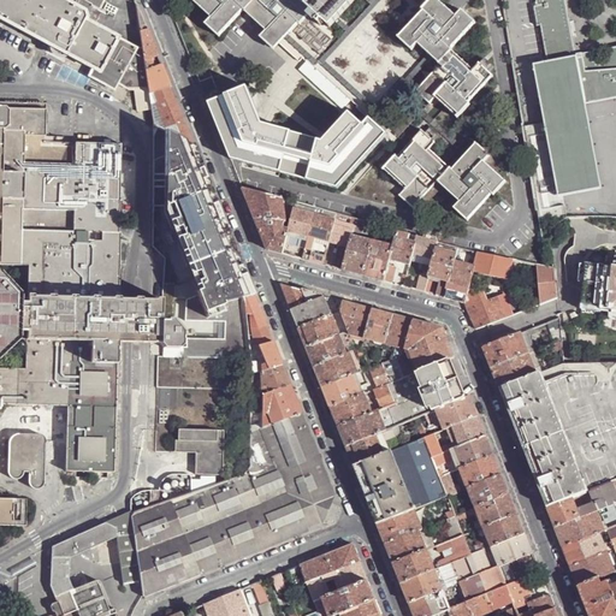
[(0,0),(0,21),(51,48),(52,51),(53,53),(54,55),(55,57),(58,58),(61,58),(64,57),(66,57),(93,71),(89,78),(114,92),(118,84),(130,88),(134,88),(137,110),(150,108),(146,70),(144,66),(143,53),(84,22),(86,18),(93,6),(99,10),(104,0),(0,0)]
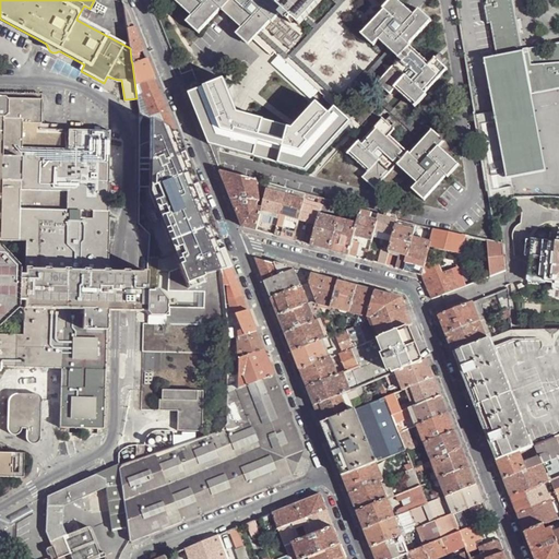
[(236,35),(248,45),(253,39),(271,21),(272,23),(280,14),(283,11),(278,7),(271,0),(235,0),(234,0),(174,0),(192,18),(188,23),(199,34),(221,10),(241,28),(236,35)]
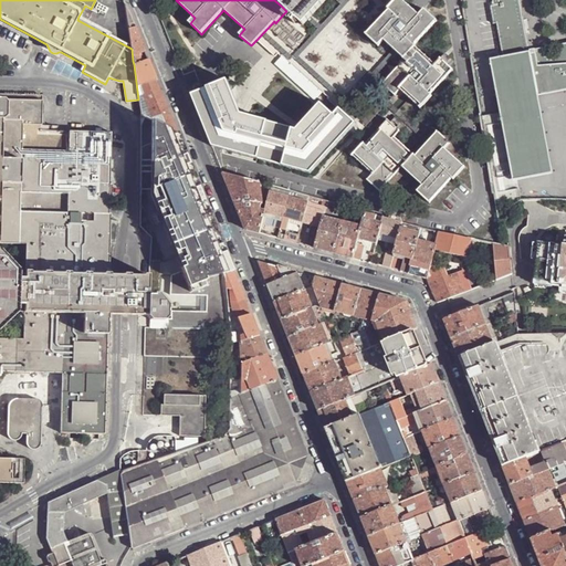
[(287,0),(282,7),(286,11),(294,18),(297,21),(303,27),(308,21),(311,18),(326,0),(287,0)]
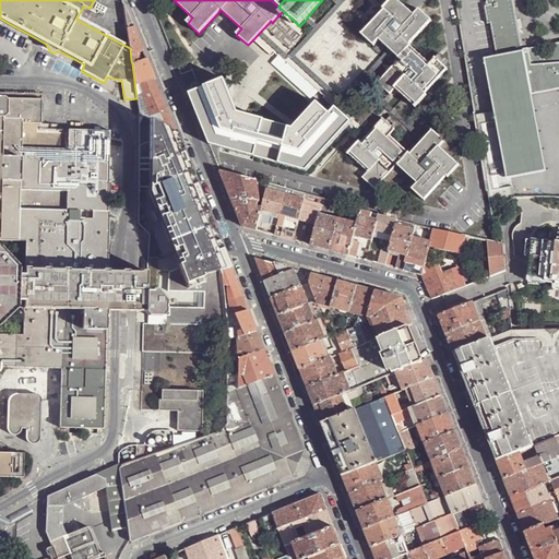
[(305,21),(314,30),(286,60),(289,63),(293,59),(341,103),(357,118),(363,122),(380,104),(377,100),(363,117),(343,99),(340,97),(295,57),(345,0),(376,0),(381,4),(361,25),(367,31),(384,11),(383,10),(391,0),(340,0),(340,1),(337,0),(331,0),(336,4),(317,26),(307,18),(305,21)]
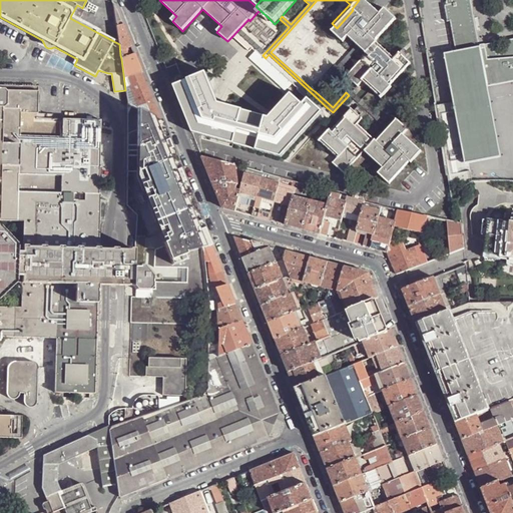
[(380,15),(363,0),(359,0),(352,9),(353,10),(337,28),(333,32),(344,42),(349,37),(357,45),(360,48),(368,55),(348,77),(359,87),(364,81),(382,98),(392,87),(390,86),(410,64),(405,59),(402,56),(399,54),(394,59),(375,42),(395,19),(384,9),(380,15)]
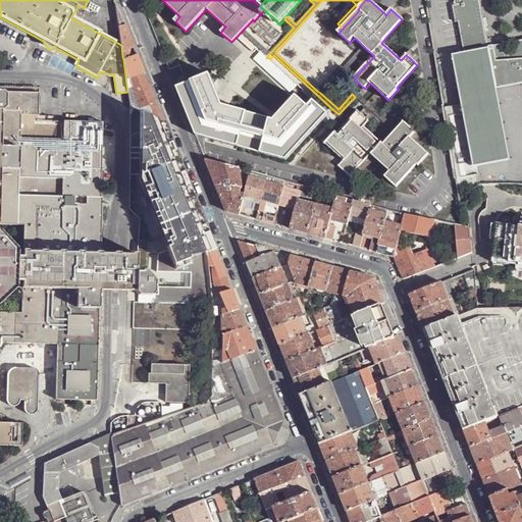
[(521,0),(455,0),(456,6),(453,6),(457,22),(460,22),(465,53),(490,48),(481,0),(483,0),(521,0)]
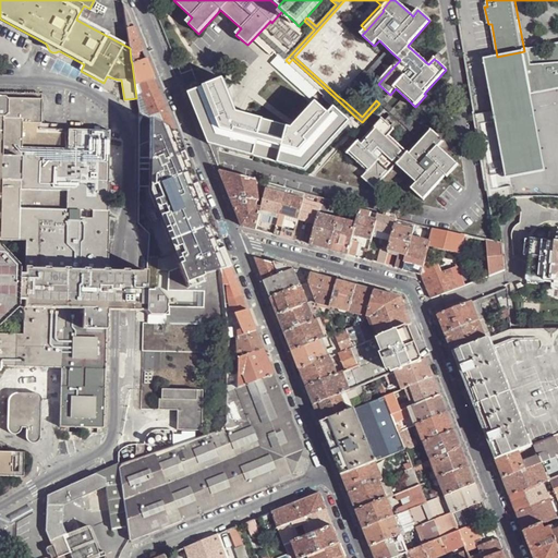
[(142,51),(123,3),(130,48),(131,60),(140,58),(137,52),(142,51)]
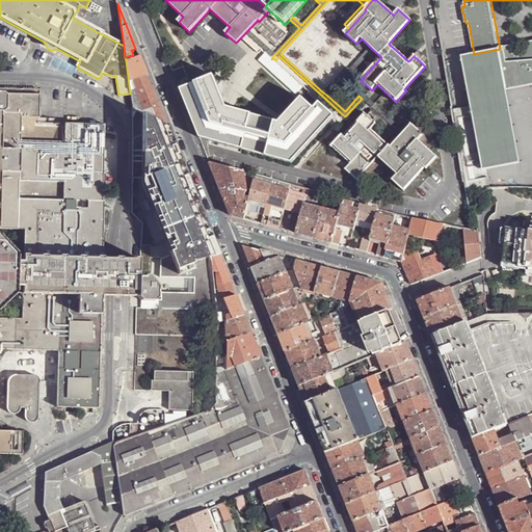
[(276,17),(269,10),(266,14),(273,20),(276,17)]
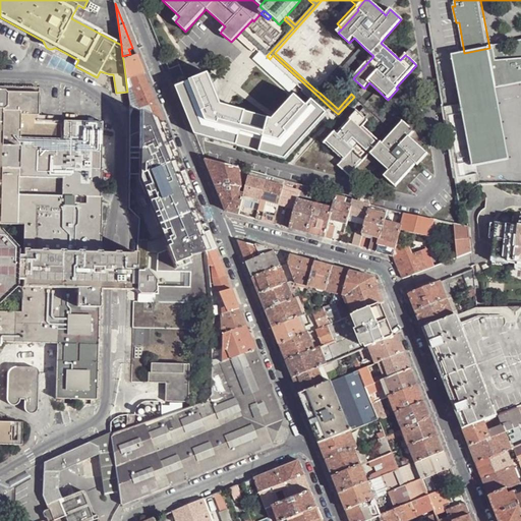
[(256,50),(263,56),(286,31),(279,24),(274,19),(271,22),(268,19),(261,13),(253,21),(252,19),(236,37),(238,36),(242,39),(247,34),(261,45),(256,50)]
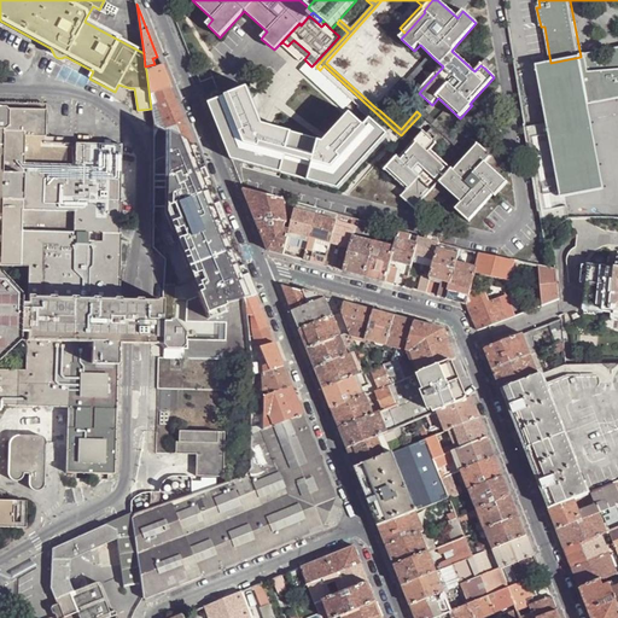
[(285,48),(301,63),(304,59),(309,53),(293,40),(287,46),(285,48)]
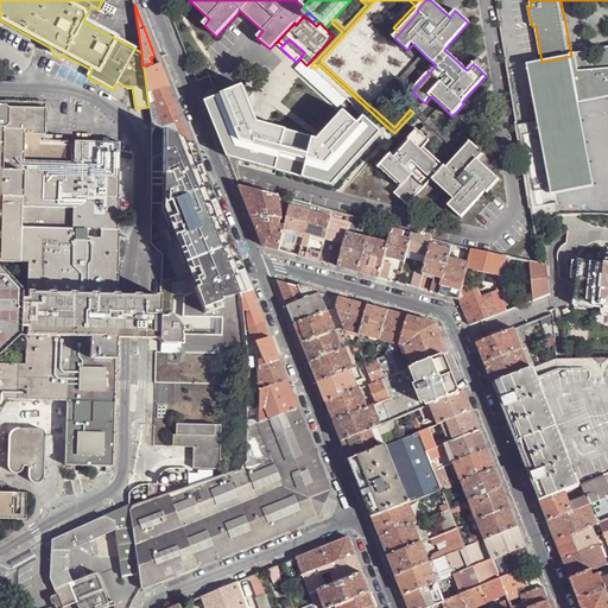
[(542,62),(529,64),(539,119),(517,124),(532,215),(563,215),(559,195),(596,188),(580,103),(580,99),(607,93),(607,48),(571,56),(542,62)]
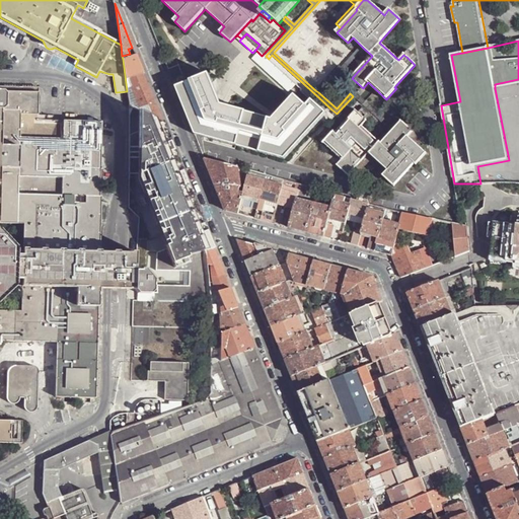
[(353,96),(382,123),(371,135),(374,138),(394,116),(391,114),(385,121),(338,77),(364,49),(361,46),(341,68),(338,65),(315,90),(318,92),(332,77),(350,93),(353,96)]
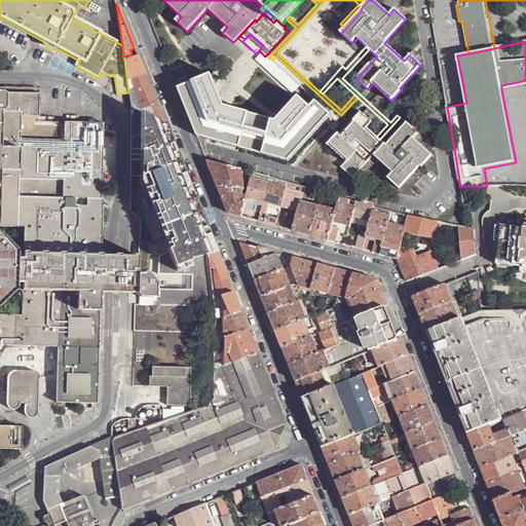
[(164,122),(139,59),(127,61),(126,59),(124,60),(128,92),(130,105),(132,106),(142,111),(164,122)]
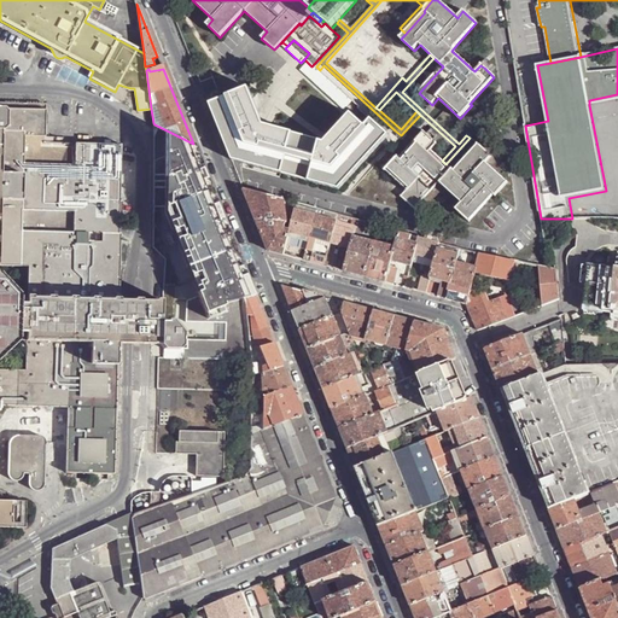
[(208,98),(232,159),(339,188),(395,130),(377,114),(369,122),(360,111),(327,147),(260,126),(242,85),(208,98)]
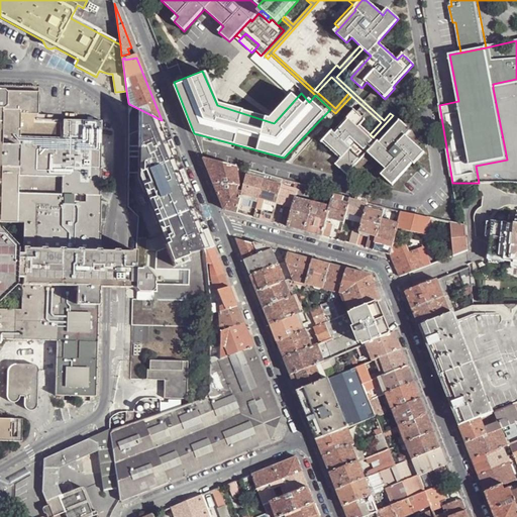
[(516,83),(516,79),(493,84),(493,88),(516,83)]
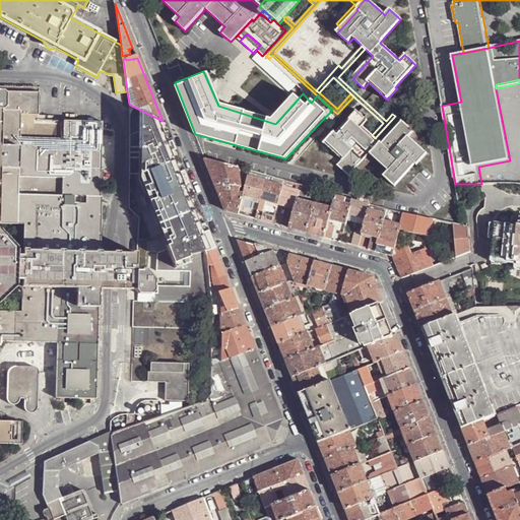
[(0,443),(11,444),(12,421),(0,420),(0,341),(17,342),(17,367),(15,367),(12,368),(11,369),(9,371),(8,373),(8,375),(7,399),(7,401),(8,402),(9,404),(10,405),(12,405),(14,406),(15,406),(17,405),(18,404),(19,403),(20,401),(20,399),(24,399),(24,406),(24,409),(25,410),(26,411),(27,413),(29,414),(31,414),(33,413),(35,413),(36,412),(37,411),(38,409),(38,407),(38,377),(39,377),(39,373),(44,373),(44,374),(57,374),(57,392),(56,392),(56,397),(78,398),(95,398),(96,380),(96,349),(98,349),(98,325),(99,325),(100,289),(109,288),(135,290),(135,293),(138,296),(151,296),(154,293),(154,279),(147,271),(141,270),(141,274),(136,273),(136,254),(110,254),(110,253),(101,253),(101,224),(102,224),(102,197),(101,197),(101,184),(103,122),(39,120),(40,87),(0,86),(0,443)]
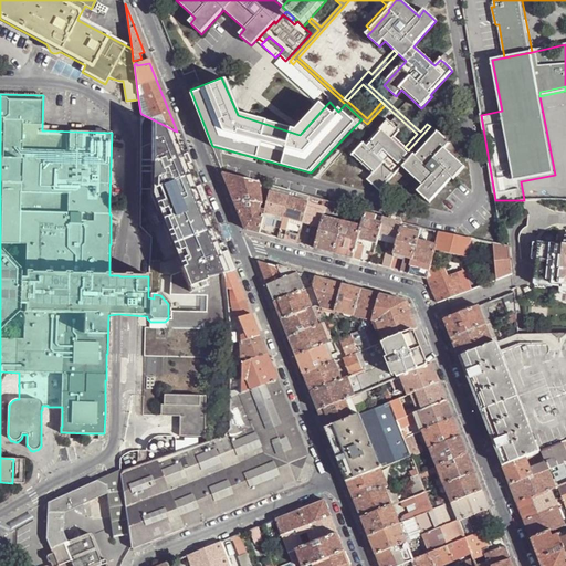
[(177,132),(153,119),(152,196),(176,275),(167,285),(170,304),(207,305),(207,321),(171,320),(171,327),(207,329),(229,328),(223,273),(232,271),(226,254),(224,252),(177,132)]
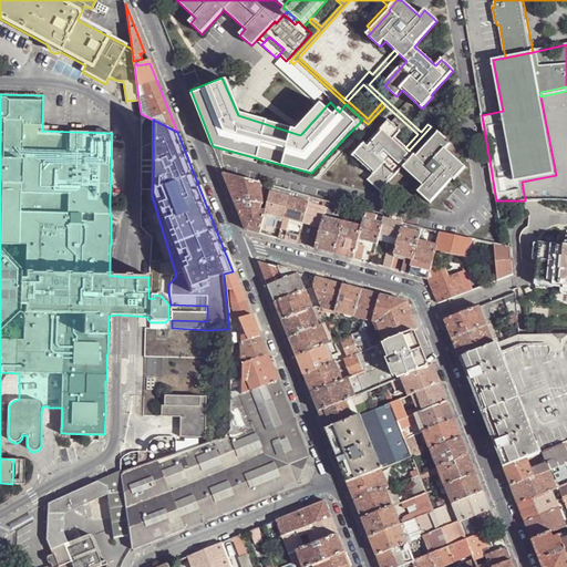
[(451,144),(439,133),(416,157),(409,151),(405,147),(395,138),(401,132),(398,129),(394,126),(389,122),(367,146),(364,145),(353,156),(374,175),(369,181),(381,192),(403,167),(424,186),(419,192),(431,203),(453,178),(455,181),(466,168),(445,150),(451,144)]
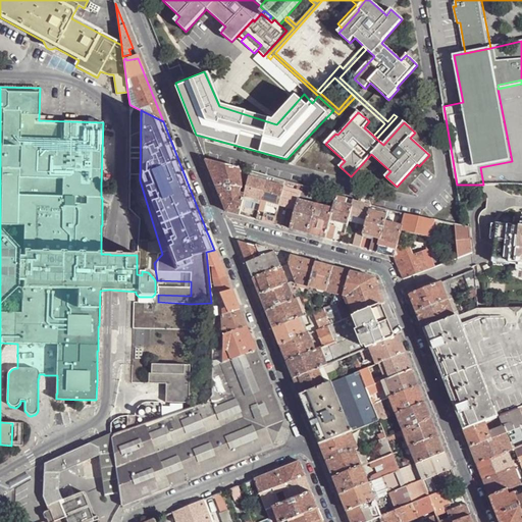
[(206,159),(216,186),(242,188),(240,170),(240,169),(206,159)]
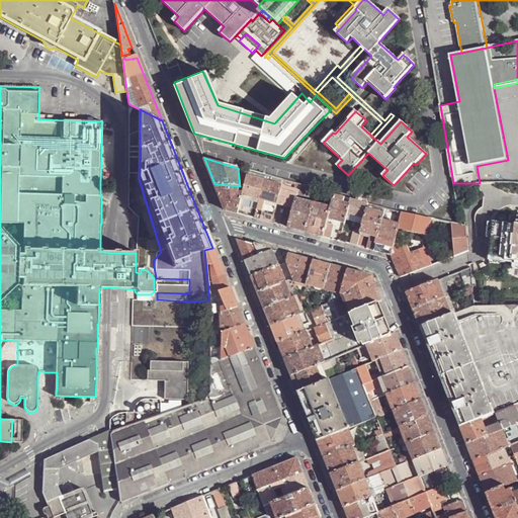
[(247,176),(264,181),(266,175),(248,171),(247,176)]
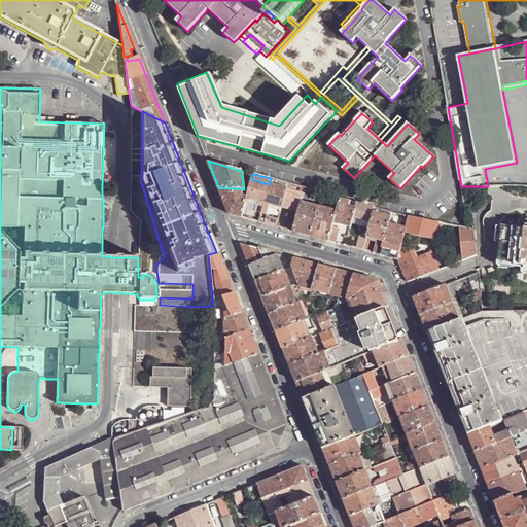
[(288,183),(271,178),(269,184),(286,189),(286,188),(288,183)]
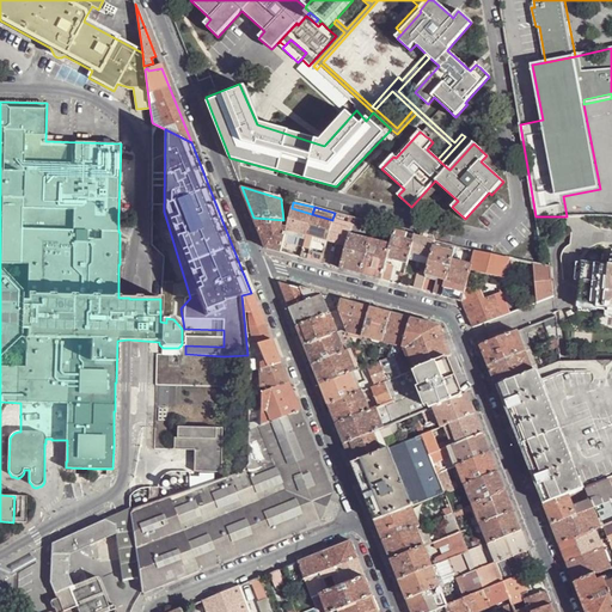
[(312,214),(292,208),(289,220),(287,228),(287,231),(307,237),(312,214)]
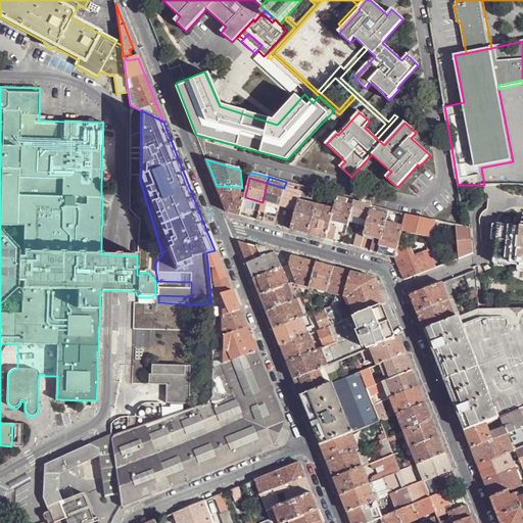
[(267,183),(263,202),(264,202),(279,206),(284,188),(267,183)]
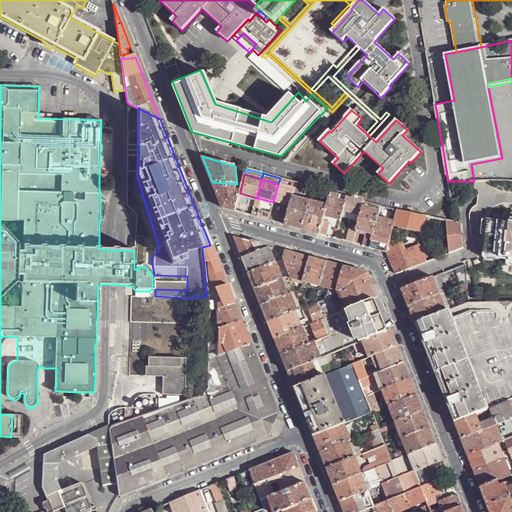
[(222,208),(235,211),(239,196),(240,193),(240,191),(235,189),(237,184),(212,182),(220,202),(222,208)]
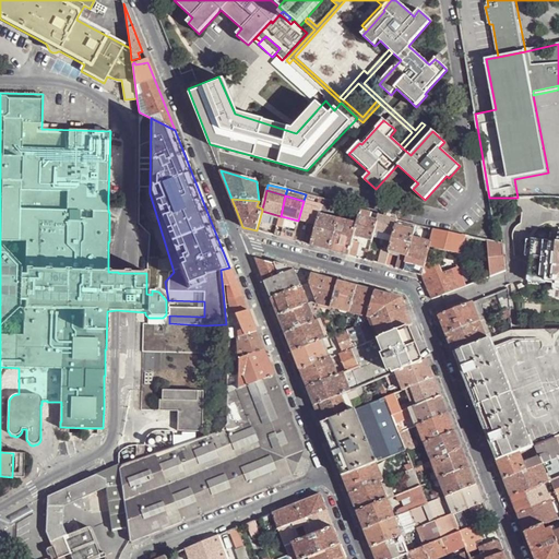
[(298,221),(317,225),(320,214),(321,210),(322,204),(304,200),(304,201),(298,221)]
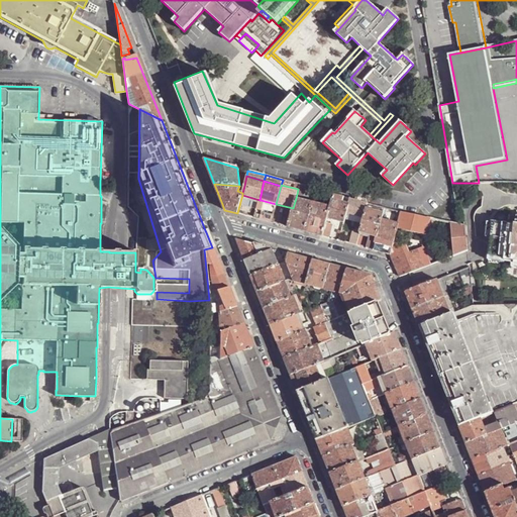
[(329,207),(327,218),(343,222),(344,219),(346,213),(348,205),(343,203),(344,197),(333,194),(331,202),(329,207)]
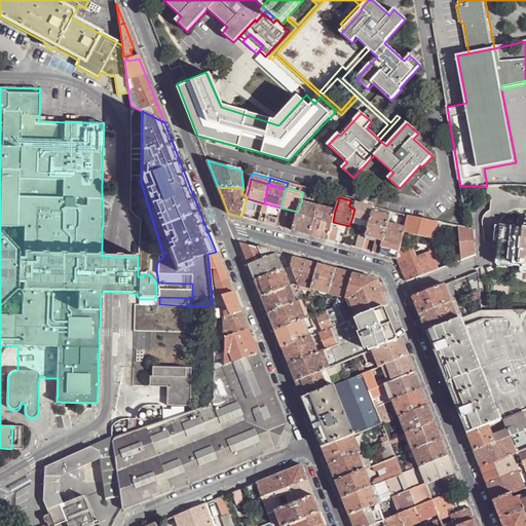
[(247,198),(246,201),(263,208),(264,203),(247,198)]
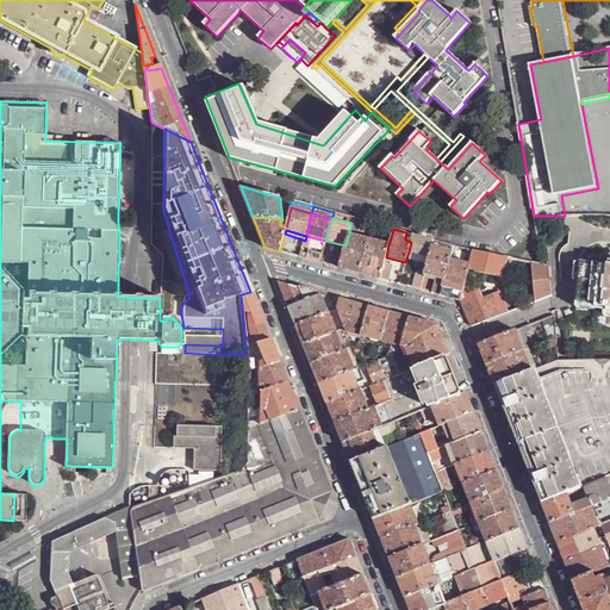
[(340,268),(360,273),(369,238),(349,234),(346,246),(344,249),(340,268)]
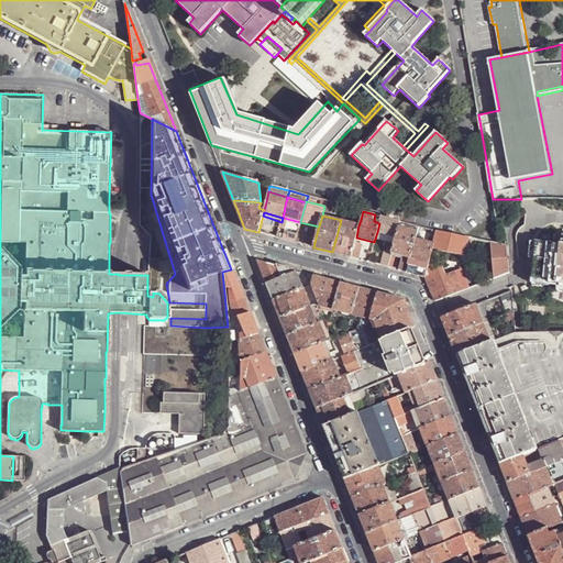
[(379,223),(377,232),(396,238),(398,227),(399,221),(393,220),(388,219),(381,217),(379,223)]
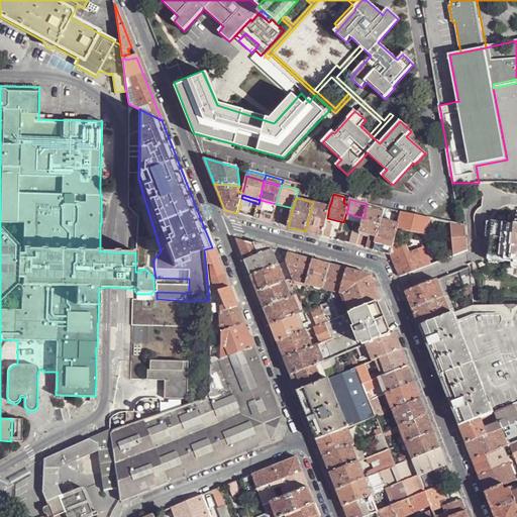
[(313,202),(305,231),(322,236),(326,222),(327,218),(329,207),(327,206),(313,202)]
